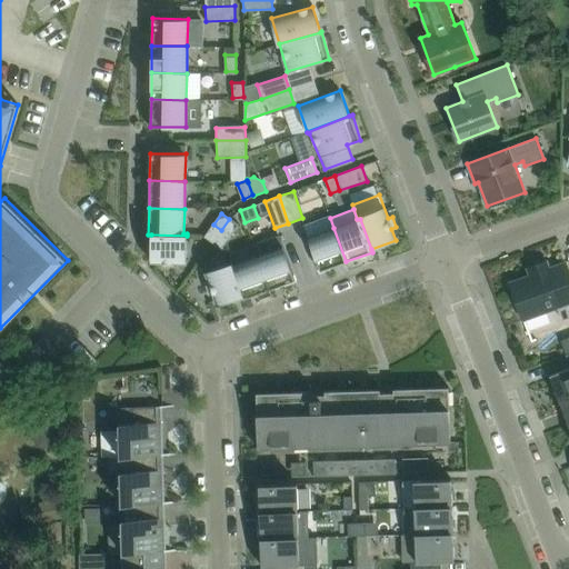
[(221,230),(231,238),(239,227),(229,219),(221,230)]
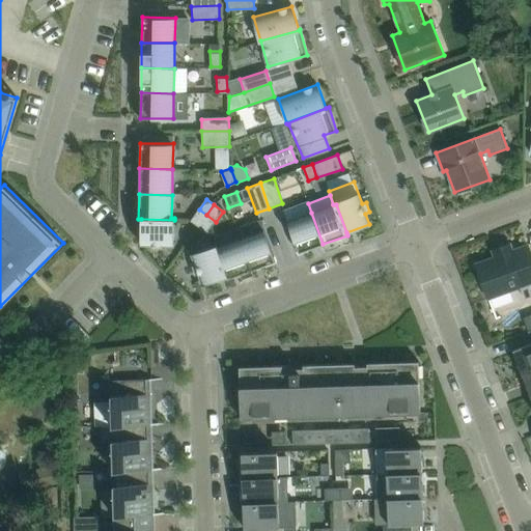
[(199,210),(190,221),(198,227),(206,215),(199,210)]
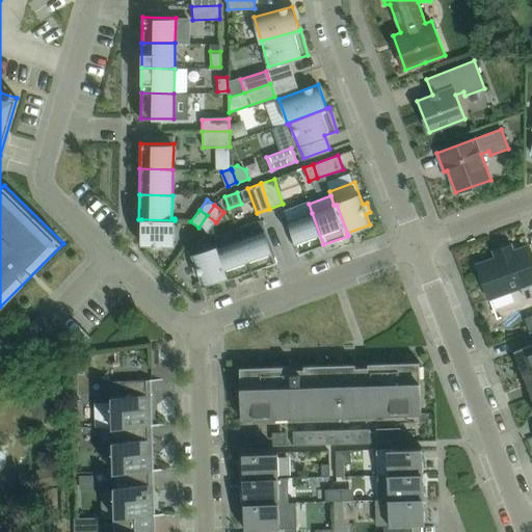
[(312,213),(288,222),(299,254),(323,244),(312,213)]
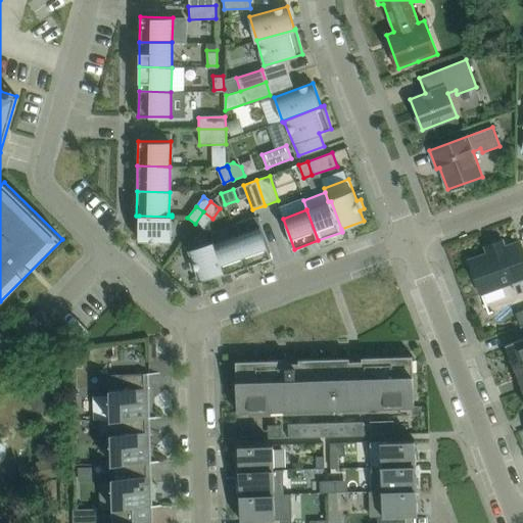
[(203,211),(195,224),(204,230),(212,219),(203,211)]
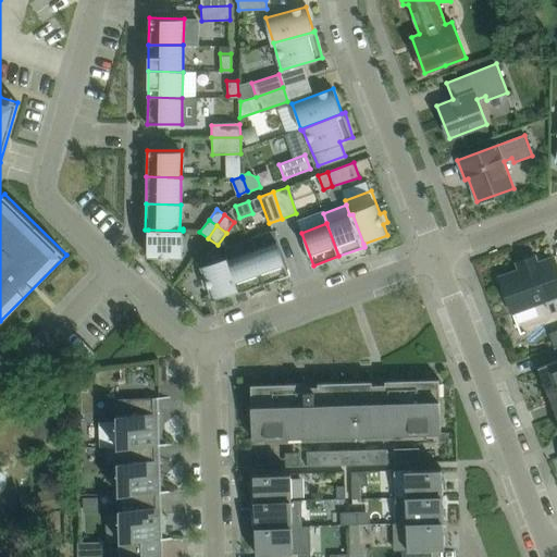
[(183,231),(148,230),(147,256),(160,256),(159,260),(170,260),(170,257),(183,257),(183,231)]
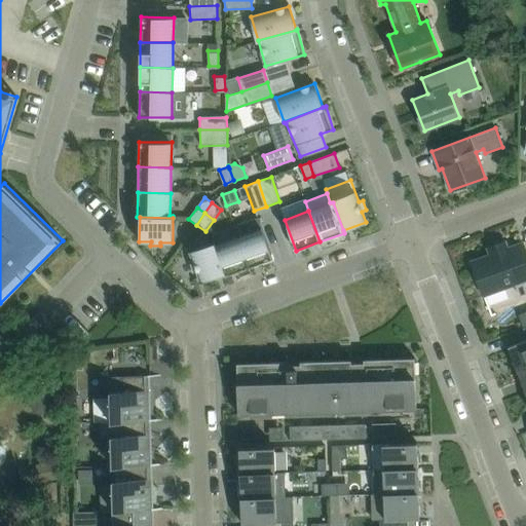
[(238,236),(250,267),(273,259),(262,227),(238,236)]
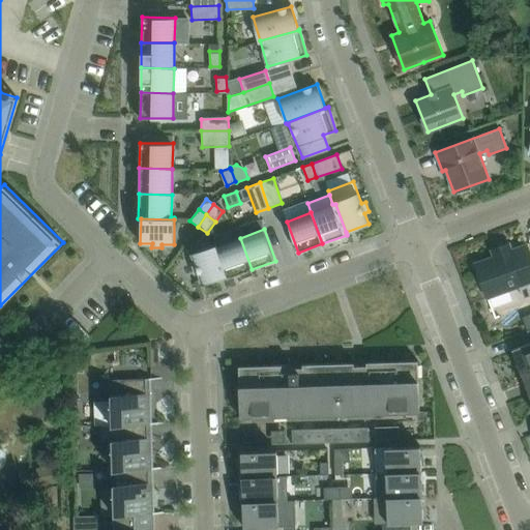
[(214,244),(226,275),(227,278),(252,269),(240,238),(217,246),(216,243),(214,244)]
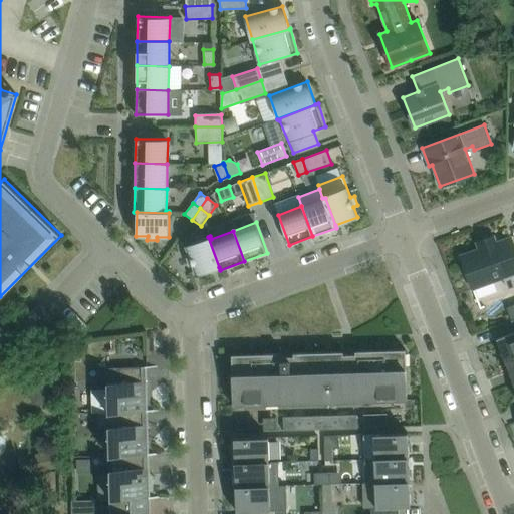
[(208,237),(186,245),(190,256),(186,257),(189,266),(193,265),(197,275),(219,267),(208,237)]
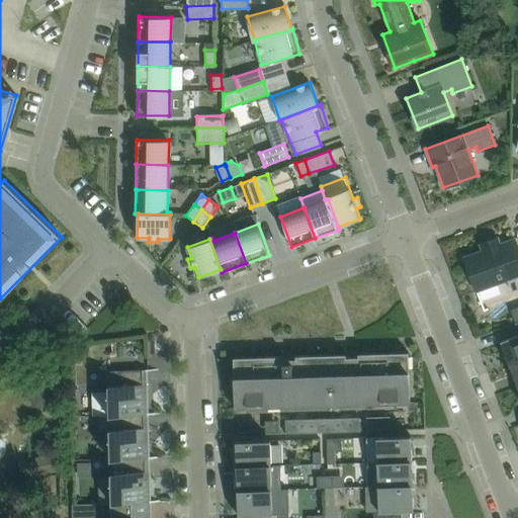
[(517,249),(514,240),(499,245),(497,239),(481,244),(484,251),(464,258),(476,291),(514,277),(517,286),(517,249)]
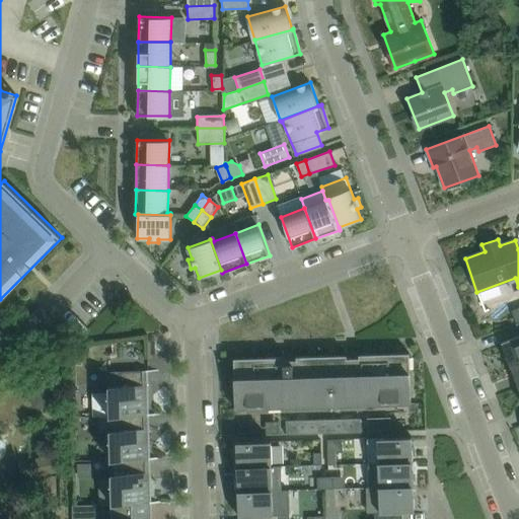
[(518,336),(501,343),(510,365),(518,361),(518,322),(516,324),(518,332),(518,336)]
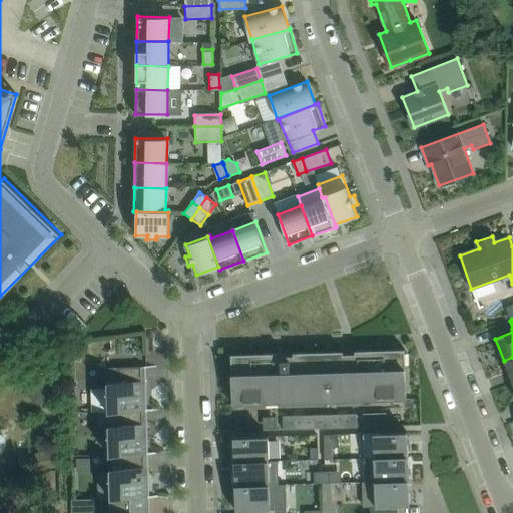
[(62,329),(55,331),(52,331),(55,342),(65,339),(62,329)]
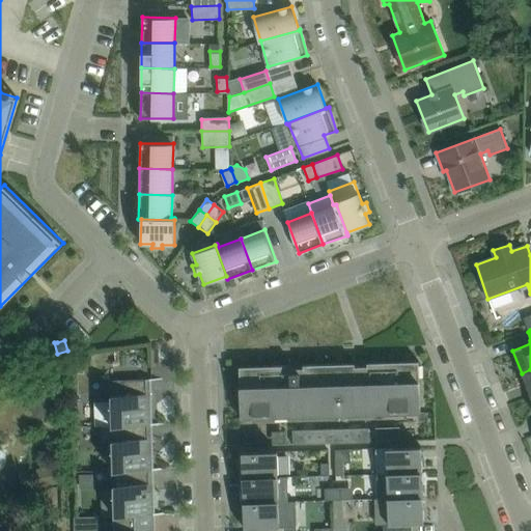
[(87,368),(87,356),(74,356),(74,368),(87,368)]
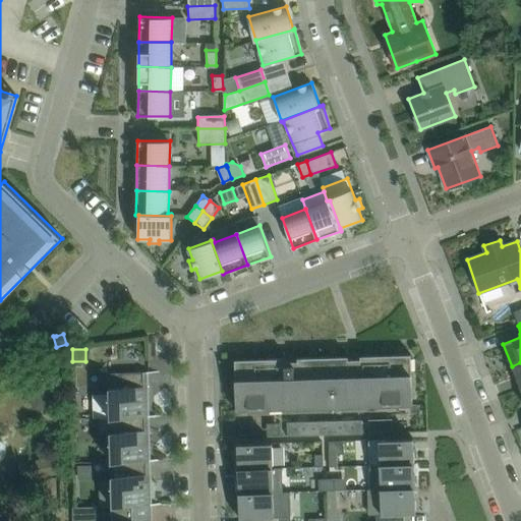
[(411,354),(285,358),(234,359),(236,410),(412,405),(411,354)]
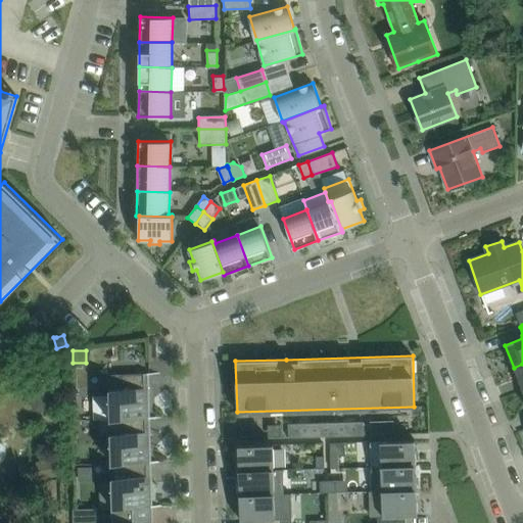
[(522,389),(522,364),(514,368),(522,390),(522,389)]
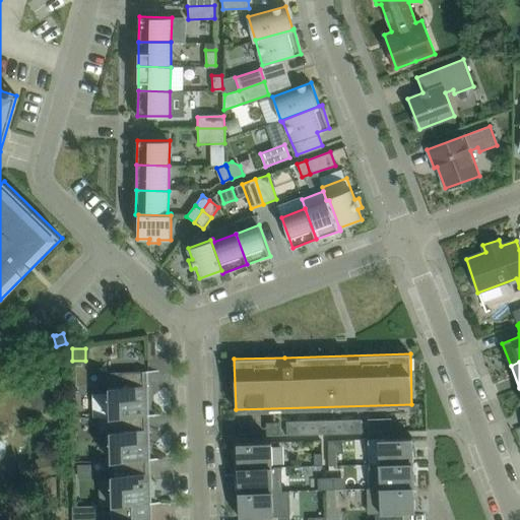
[(109,416),(159,415),(159,414),(148,414),(147,373),(158,372),(158,371),(119,372),(120,386),(109,386),(109,416)]
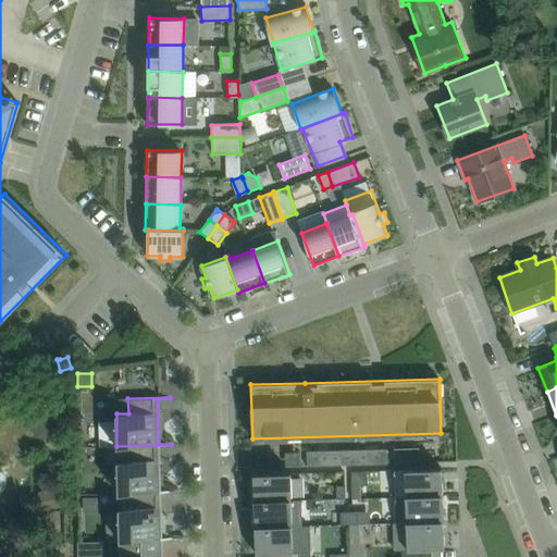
[(48,424),(46,411),(32,413),(33,420),(39,425),(48,424)]
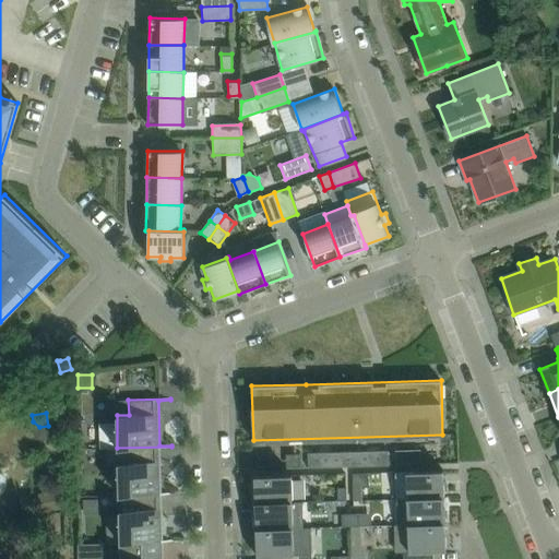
[(171,447),(117,448),(119,495),(173,494),(173,492),(162,494),(159,448),(171,447)]
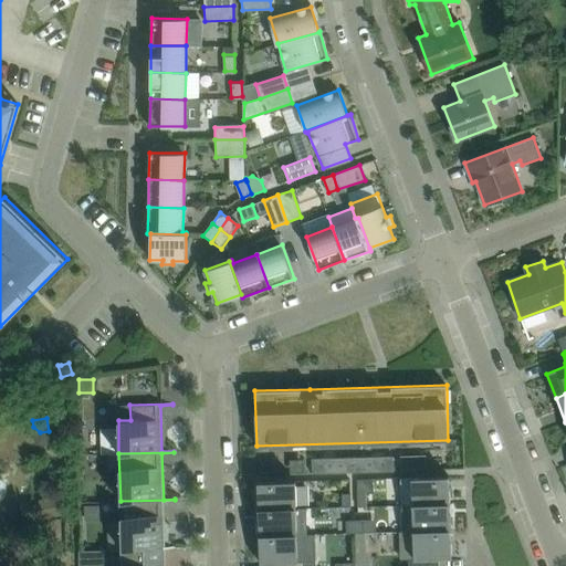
[(394,471),(394,456),(312,458),(313,473),(394,471)]
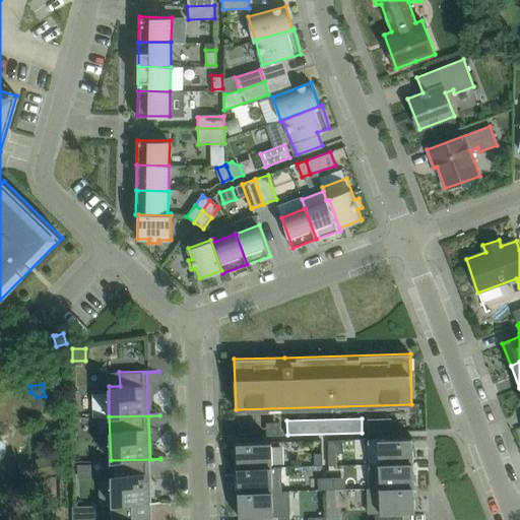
[(379,464),(413,463),(412,438),(368,439),(368,464),(379,464)]
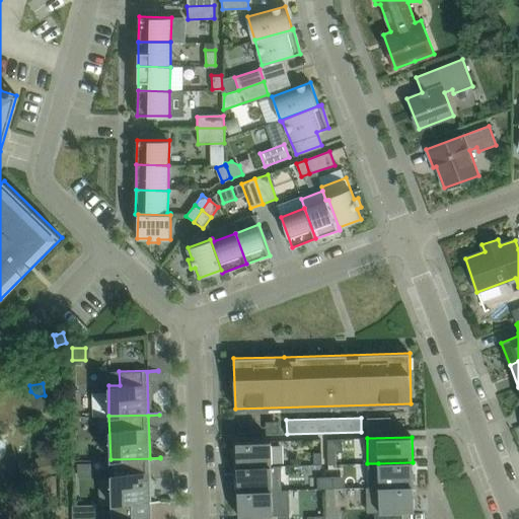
[(236,467),(272,466),(271,441),(236,442),(236,467)]
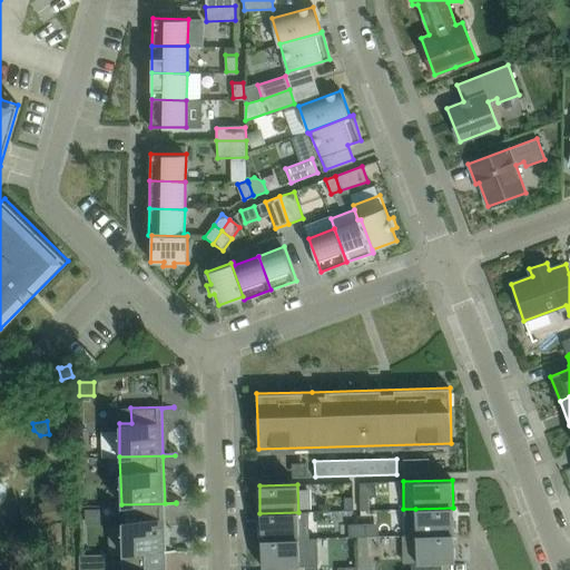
[(176,504),(176,503),(121,504),(123,553),(177,551),(166,551),(165,504),(176,504)]
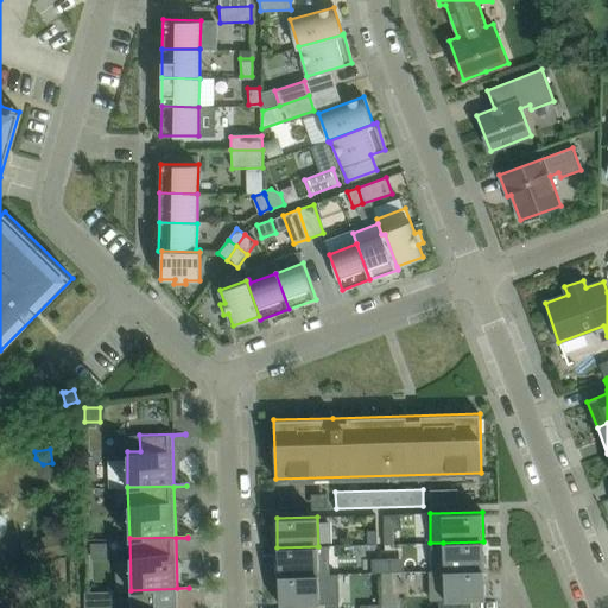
[(443,571),(483,570),(483,542),(443,543),(443,571)]
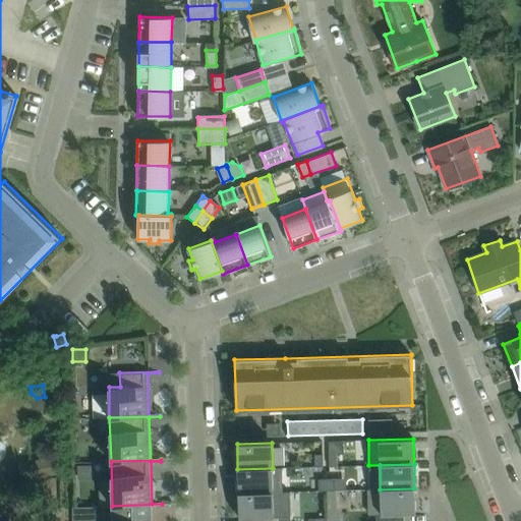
[(91,465),(77,465),(77,478),(91,478),(91,465)]
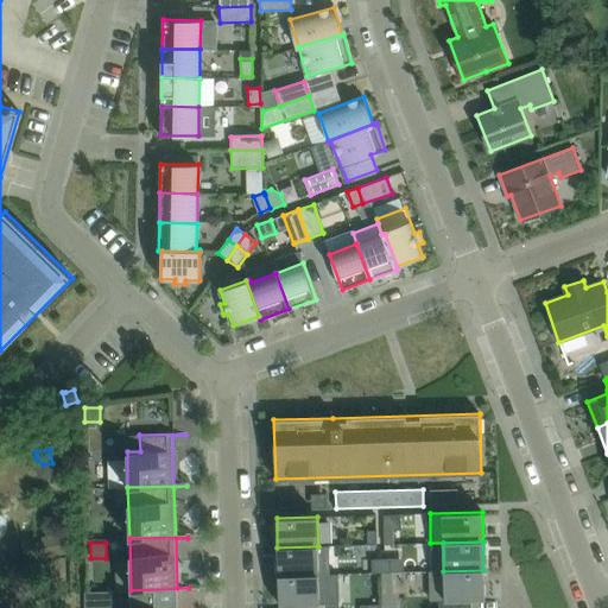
[(278,576),(318,575),(318,546),(277,548),(278,576)]
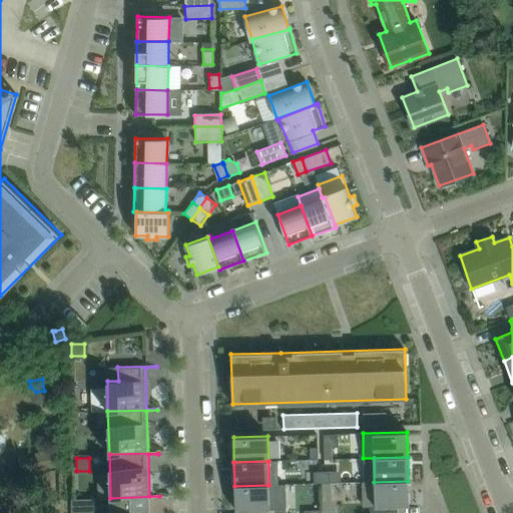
[(329,470),(314,471),(314,482),(330,482),(329,470)]
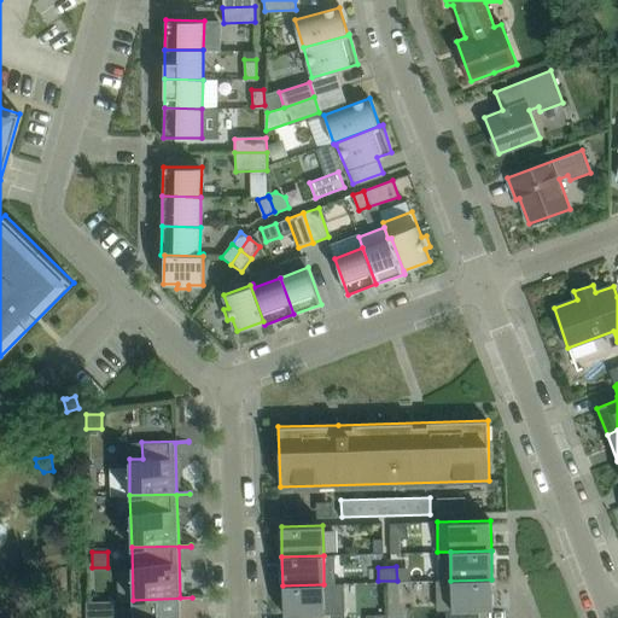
[(445,611),(445,617),(478,617),(478,610),(493,610),(491,579),(450,581),(437,581),(437,612),(445,611)]
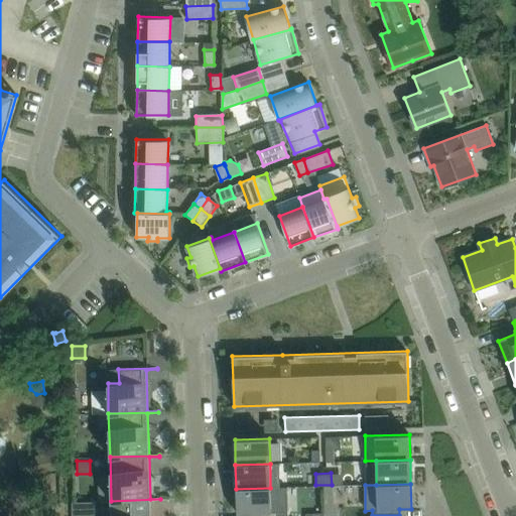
[(324,487),(325,515),(336,515),(337,504),(334,504),(333,487),(324,487)]
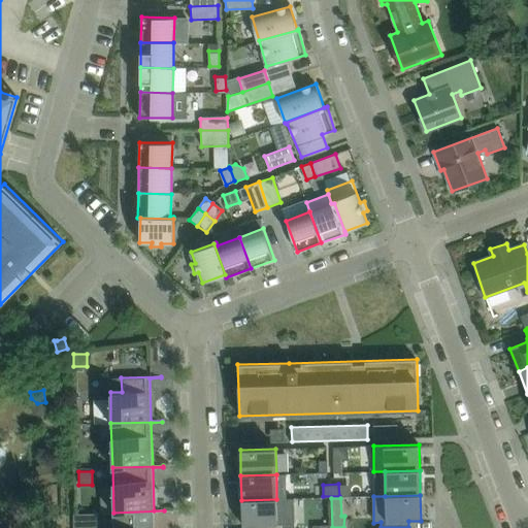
[(254,527),(284,527),(284,524),(294,523),(294,499),(276,499),(241,500),(242,526),(255,526),(254,527)]
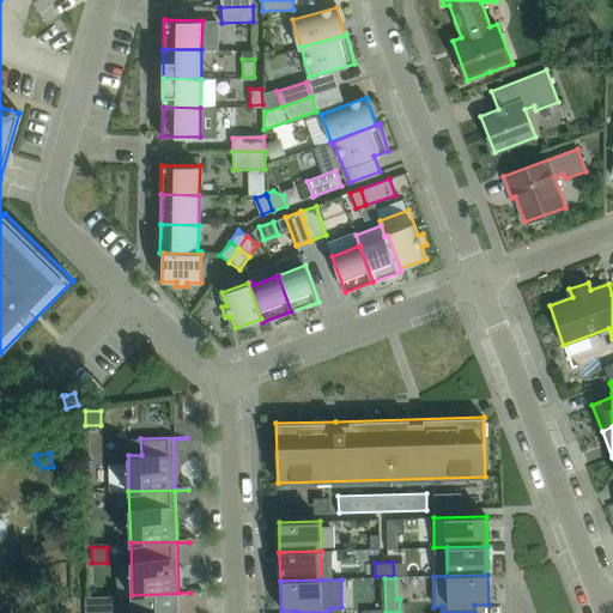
[(5,588),(8,606),(22,604),(18,586),(5,588)]
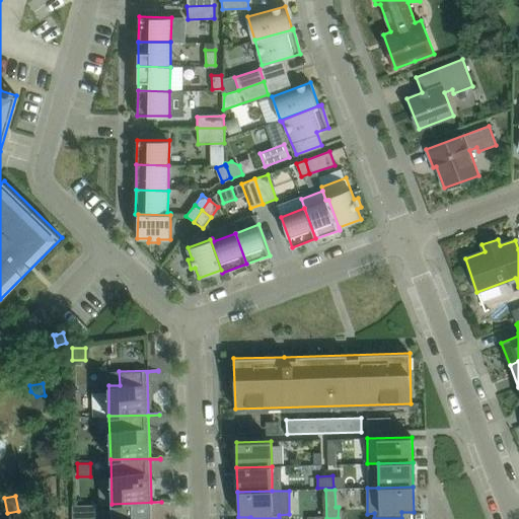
[(161,502),(112,504),(112,518),(151,518),(151,503),(161,503),(161,502)]
